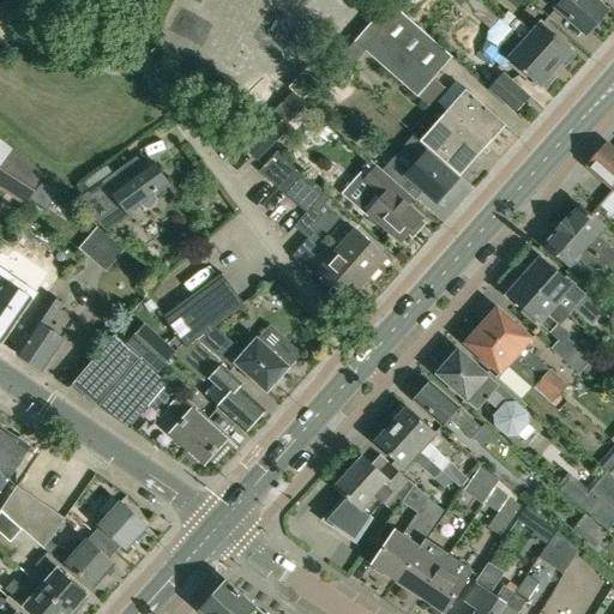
[(455,0),(471,14),(473,13),(492,30),(500,20),(482,2),(479,0),(455,0)]
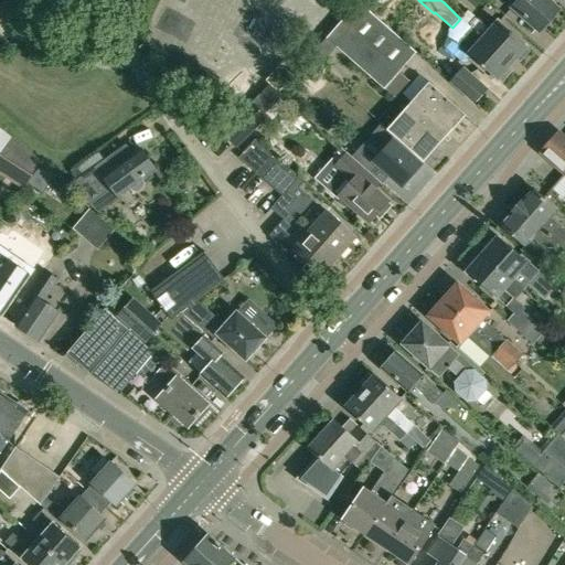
[(518,0),(512,7),(514,9),(513,11),(521,18),(522,16),(540,31),(542,29),(543,31),(553,21),(551,19),(558,9),(547,0),(518,0)]
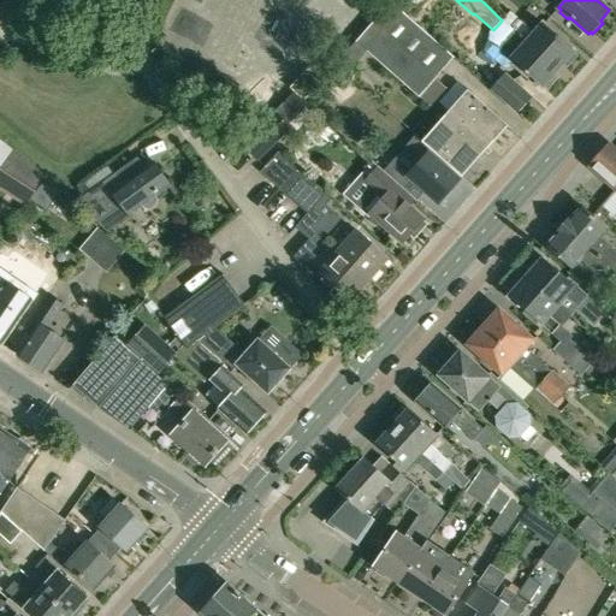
[(454,57),(391,1),(337,64),(347,73),(367,51),(419,96),(454,57)]
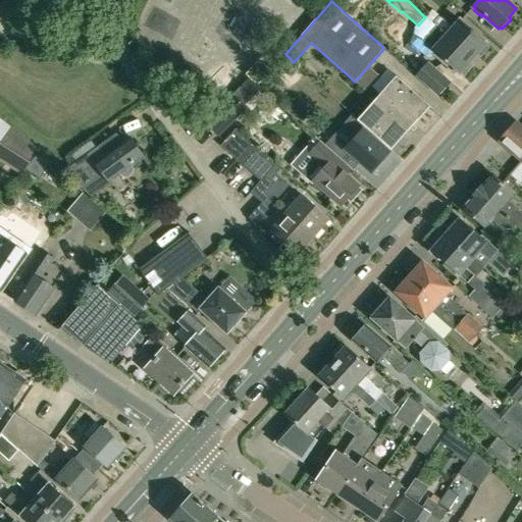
[(453,28),(441,17),(432,9),(427,16),(435,23),(434,23),(473,58),(486,43),(461,19),(453,28)]
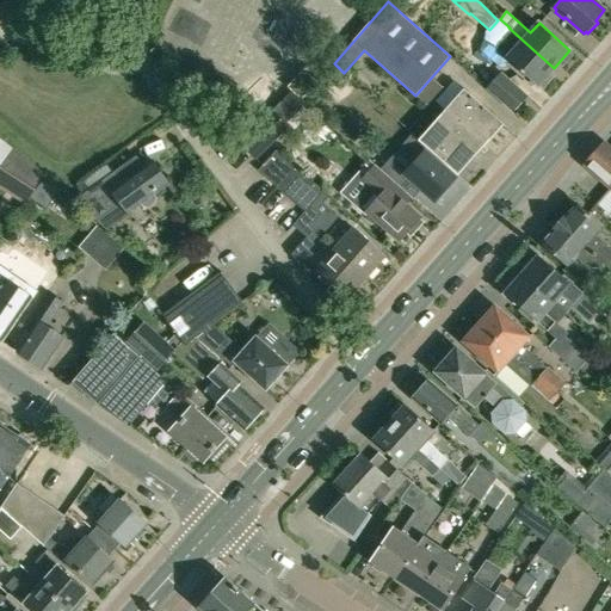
[(537,86),(554,68),(508,28),(501,36),(516,49),(507,59),(519,69),(516,73),(520,76),(524,74),(537,86)]
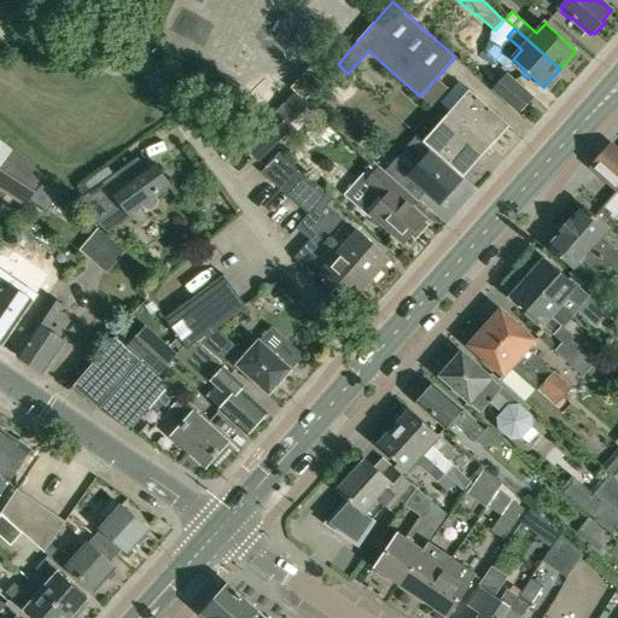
[(291,88),(304,101),(321,83),(307,70),(291,88)]
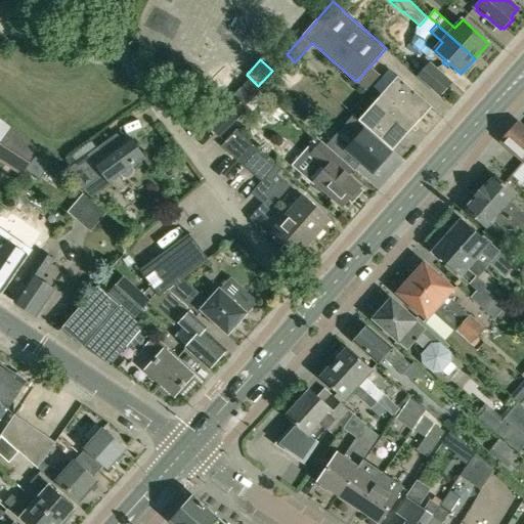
[(452,83),(437,69),(430,62),(418,76),(440,96),(452,83)]
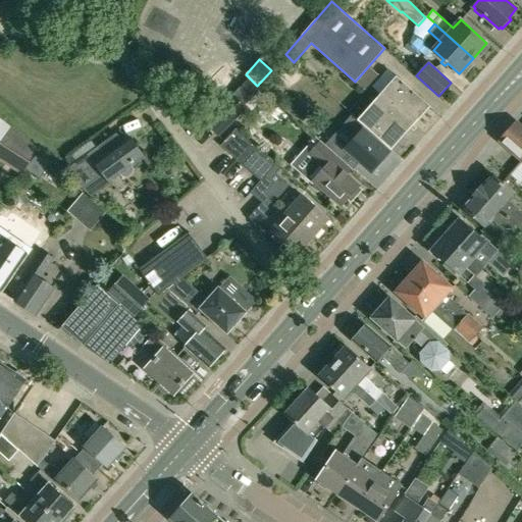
[(277,74),(286,85),(299,73),(291,63),(286,67),(277,74)]
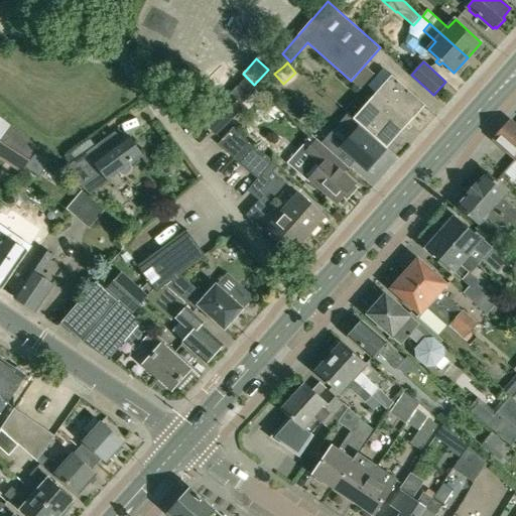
[(425,105),(410,91),(392,76),(374,97),(406,126),(425,105)]
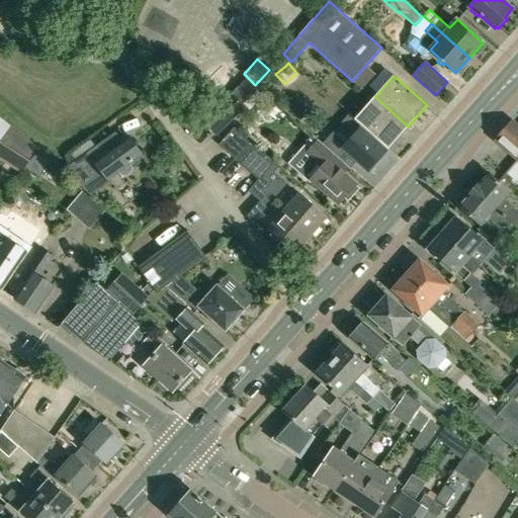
[(244,107),(260,90),(247,78),(231,94),(244,107)]
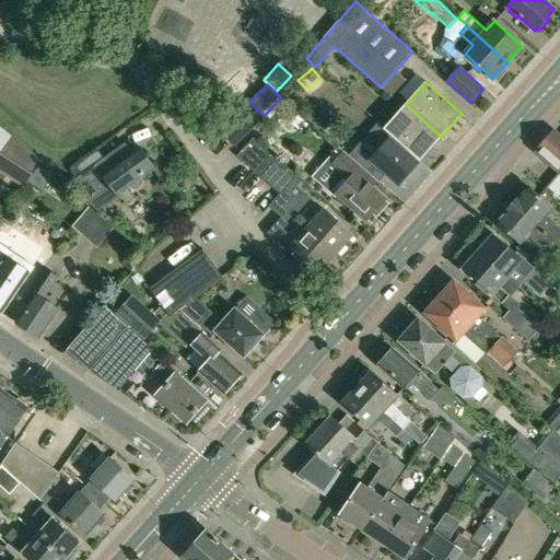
[(249,102),(220,132),(234,147),(264,116),(249,102)]
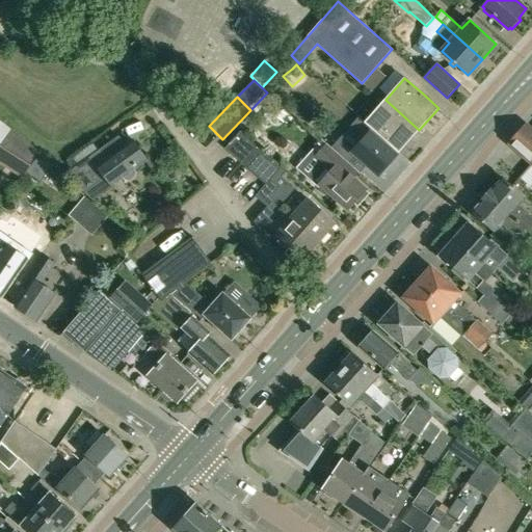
[(399,152),(419,130),(386,100),(365,123),(374,130),(399,152)]
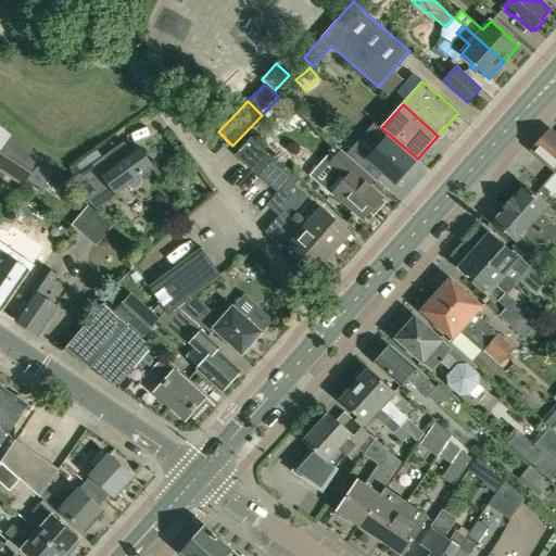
[(391,136),(381,128),(377,124),(366,136),(380,148),(369,160),(396,182),(414,162),(388,139),(391,136)]
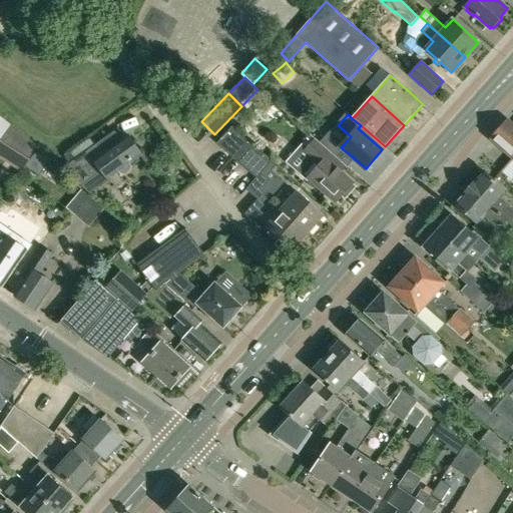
[(0,115),(0,141),(2,139),(12,125),(0,115)]
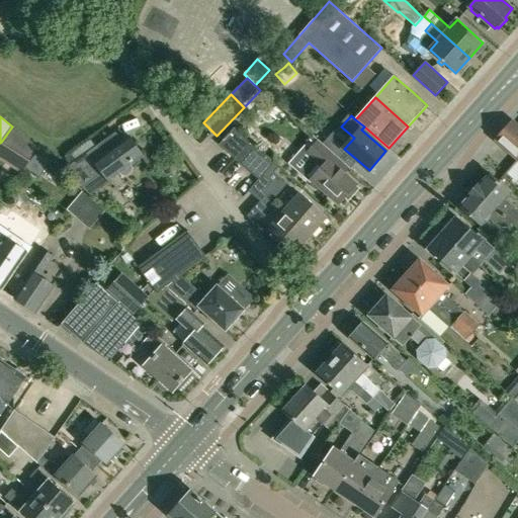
[(517,124),(513,120),(495,141),(517,161),(517,160),(517,124)]
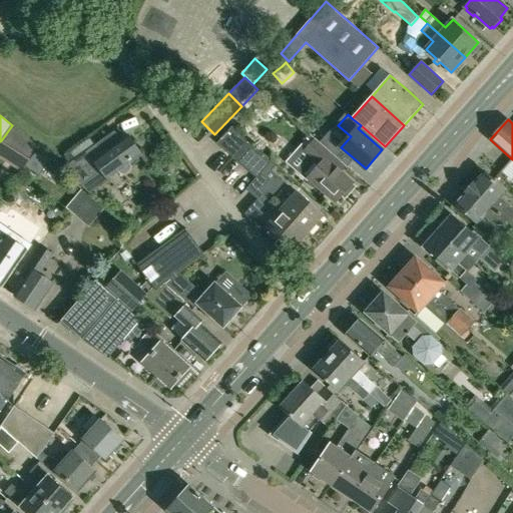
[(12,125),(2,139),(30,159),(38,147),(12,125)]
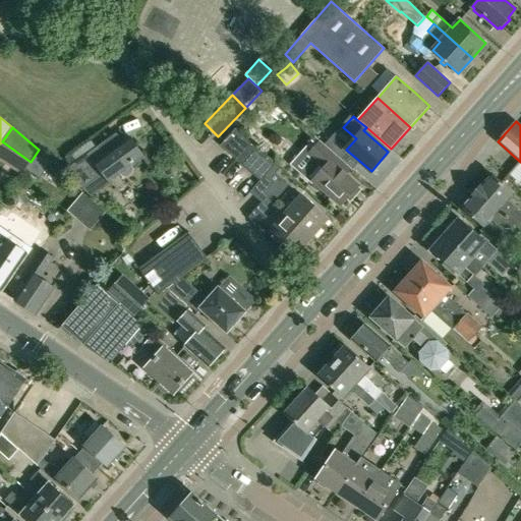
[(235,129),(220,146),(228,153),(243,136),(235,129)]
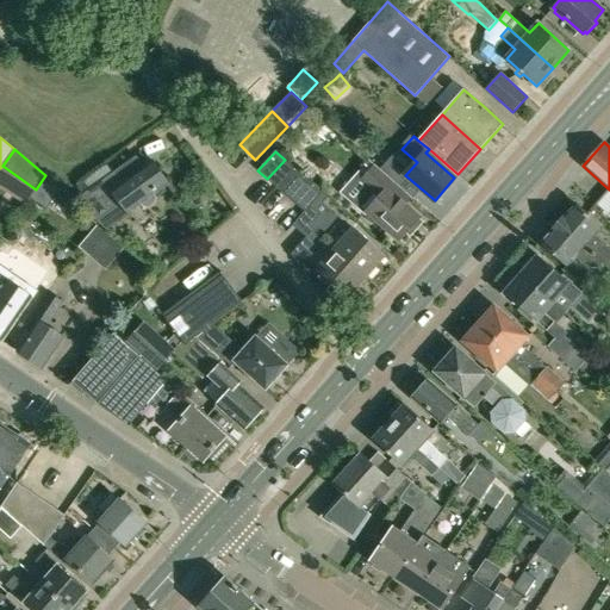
[(399,240),(406,232),(410,235),(422,222),(418,218),(419,217),(406,205),(412,198),(367,157),(360,165),(365,168),(343,192),(369,216),(371,215),(399,240)]
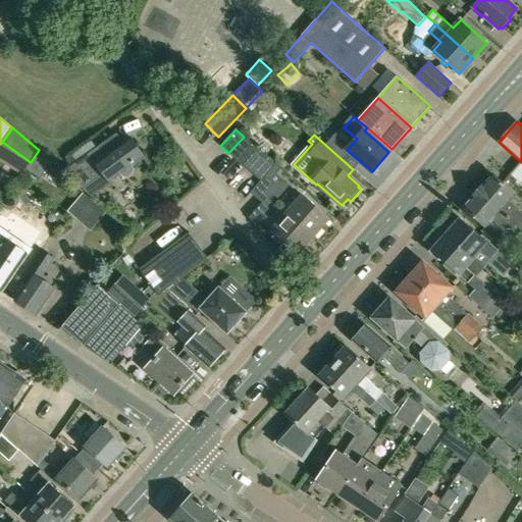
[(244,137),(228,153),(237,160),(252,143),(244,137)]
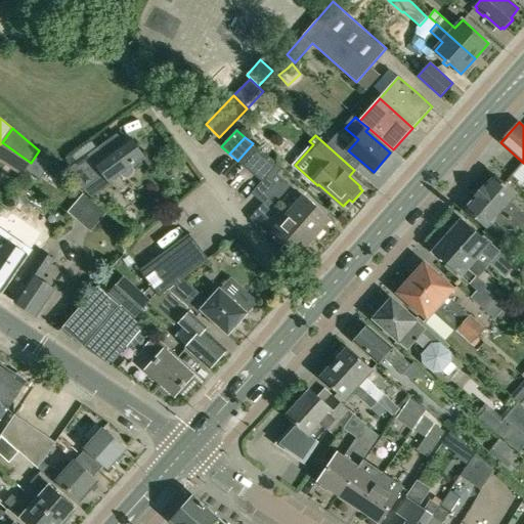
[(145,158),(131,138),(100,160),(93,150),(63,172),(83,189),(103,174),(110,182),(121,175),(123,177),(128,178),(133,174),(134,170),(132,167),(145,158)]
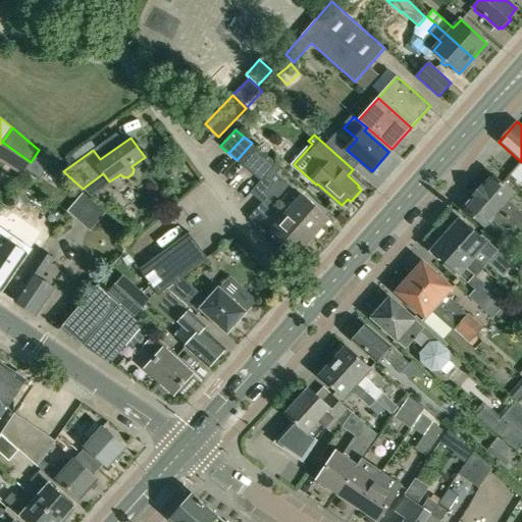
[(252,143),(237,160),(245,167),(260,151),(252,143)]
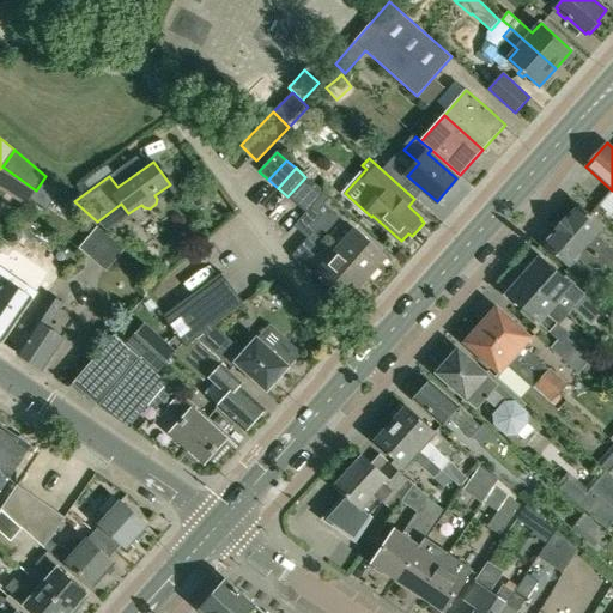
[(305,177),(287,196),(297,205),(314,184),(305,177)]
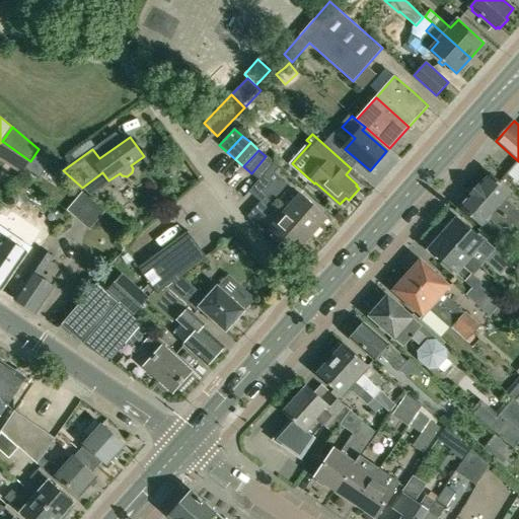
[(260,181),(249,193),(268,209),(274,203),(263,193),(273,182),(265,175),(275,164),(266,156),(251,173),(260,181)]
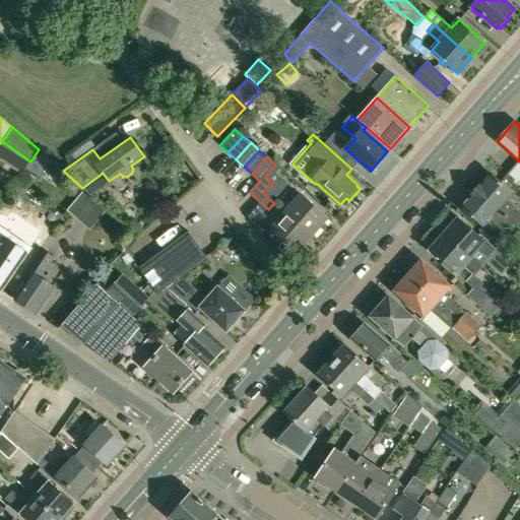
[(25,172),(40,181),(50,167),(36,157),(25,172)]
